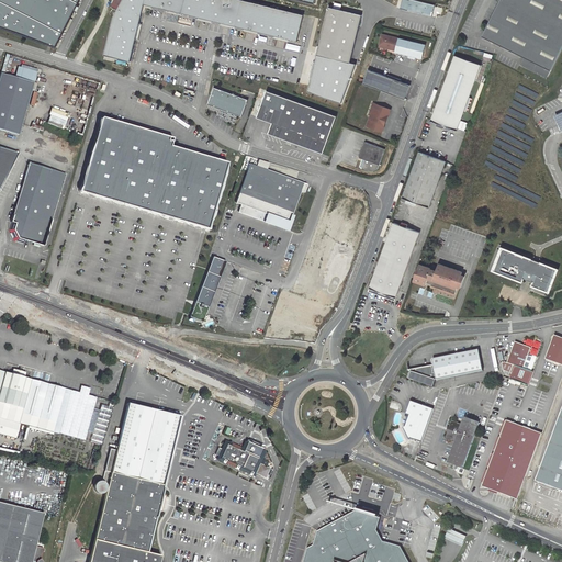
[(0,0),(0,26),(57,47),(80,0),(0,0)]
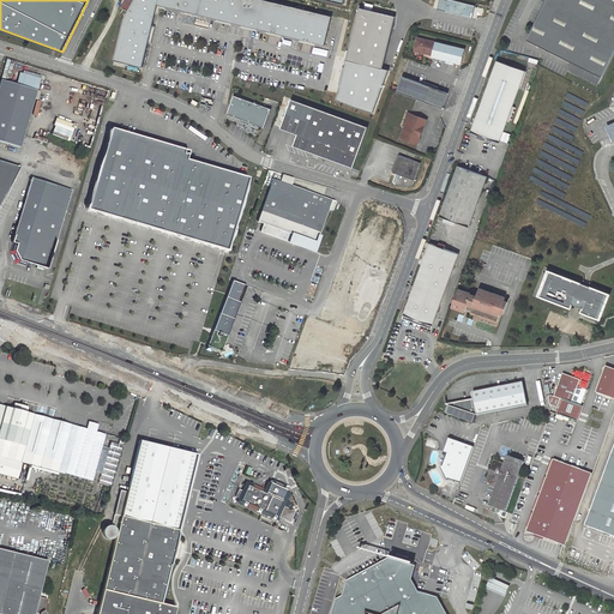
[(158,5),(325,46),(332,17),(262,0),(134,0),(125,19),(114,60),(143,67),(158,5)]
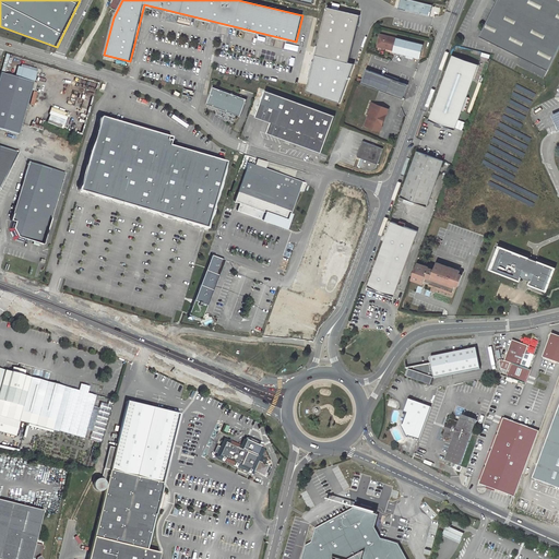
[(558,48),(558,0),(497,0),(480,36),(522,57),(518,64),(537,74),(540,67),(548,70),(558,48)]
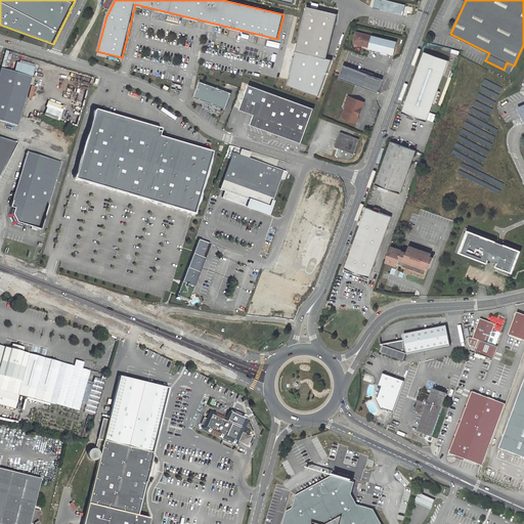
[(329,58),(338,12),(307,6),(298,51),(329,58)]
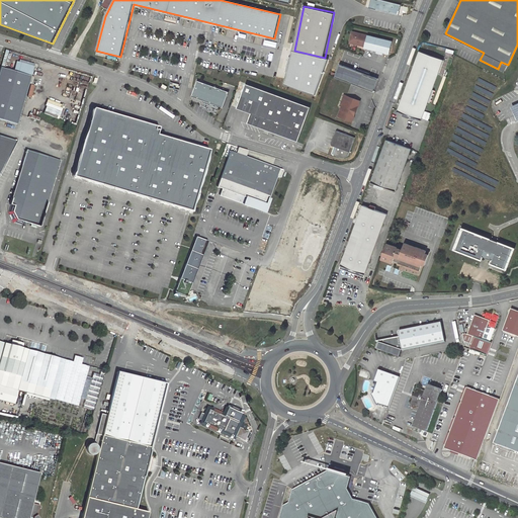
[(390,54),(393,40),(367,35),(352,31),(350,42),(365,47),(364,48),(390,54)]
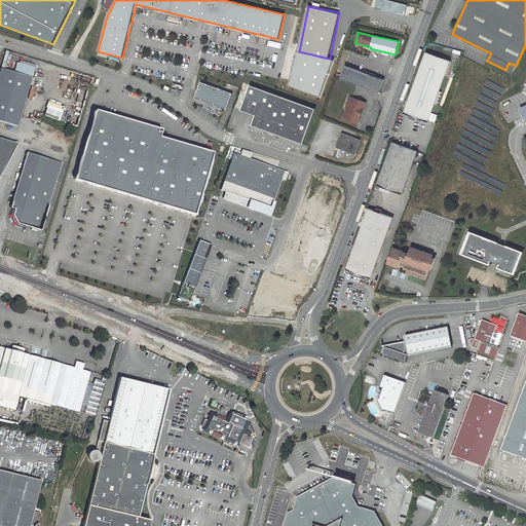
[(450,60),(425,51),(404,113),(427,121),(450,60)]
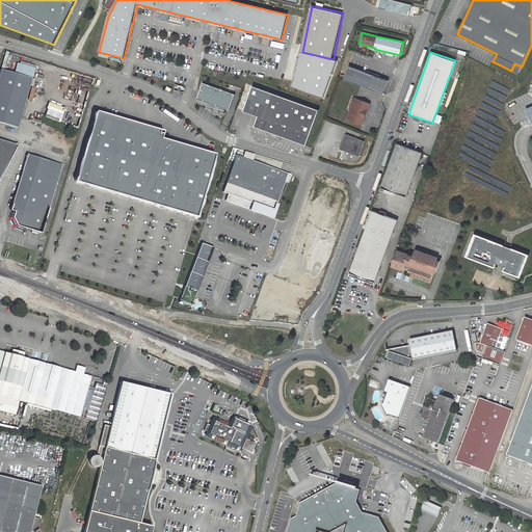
[(352,58),(347,73),(354,76),(360,60),(352,58)]
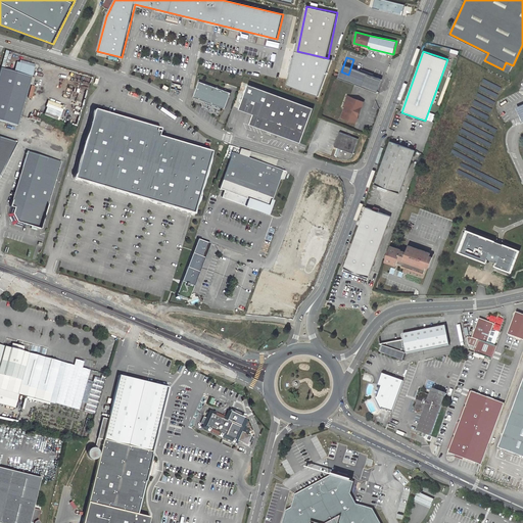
[(513,65),(506,62),(503,69),(510,73),(513,65)]
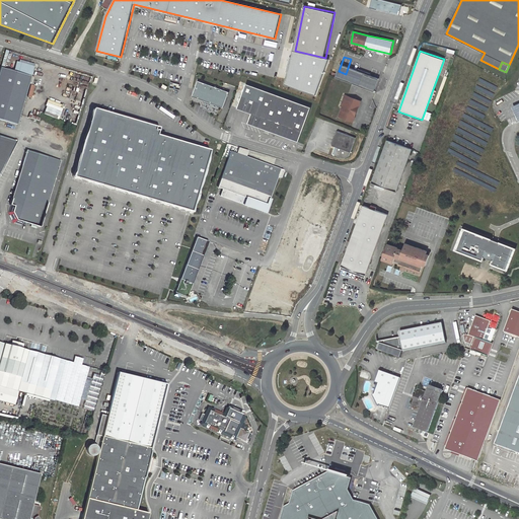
[(31,76),(1,67),(0,71),(0,120),(17,125),(31,76)]
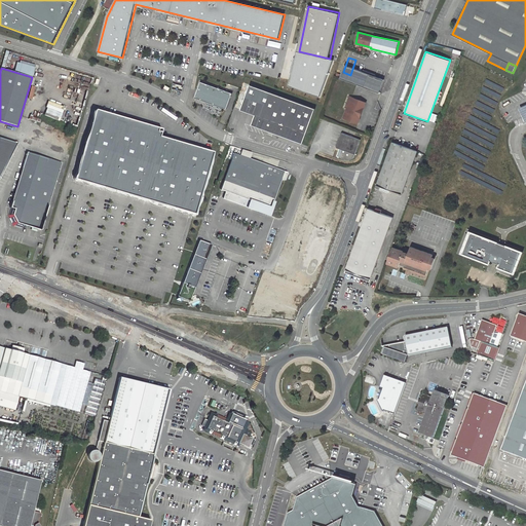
[(194,99),(226,110),(232,94),(200,82),(194,99)]
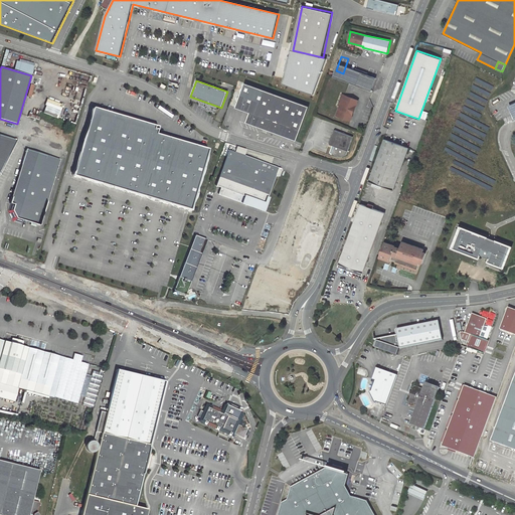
[(309,107),(243,83),(235,109),(249,114),(246,124),(297,141),(309,107)]
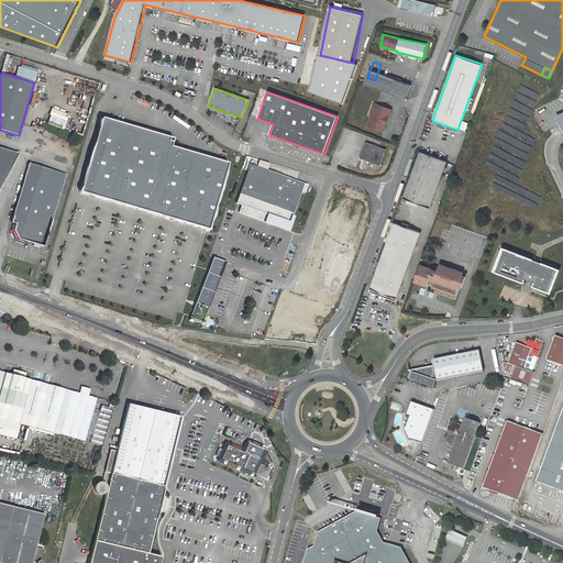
[(386,116),(388,110),(374,105),(370,116),(372,117),(367,128),(381,132),(383,127),(382,125),(385,116),(386,116)]
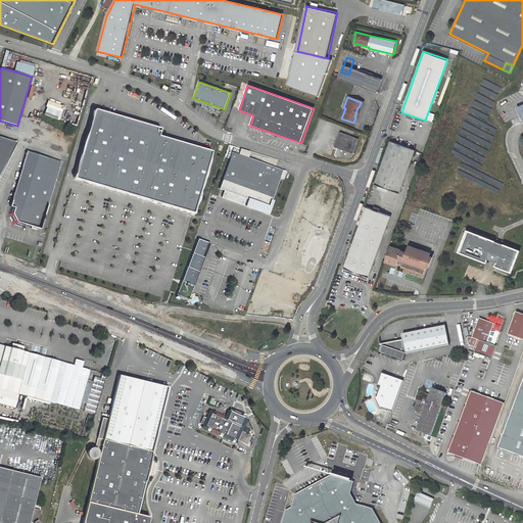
[(361,102),(359,107),(358,107),(354,116),(355,117),(353,123),(355,124),(363,102),(361,102)]
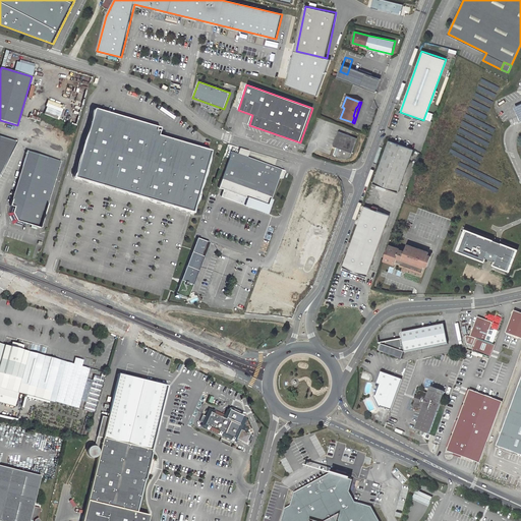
[(205,104),(203,110),(218,115),(220,109),(205,104)]
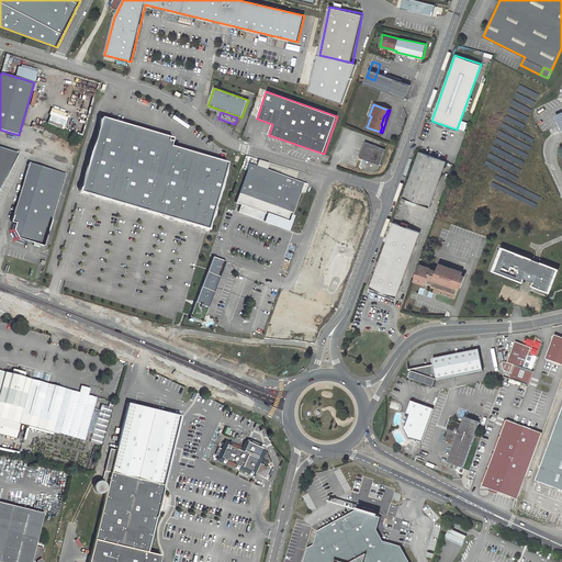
[(208,229),(227,164),(169,146),(171,139),(101,117),(79,192),(208,229)]
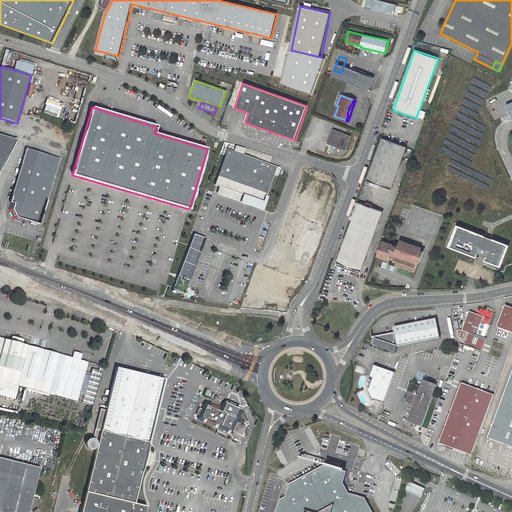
[(351,136),(332,129),(327,144),(333,146),(330,153),(339,156),(344,154),(351,136)]
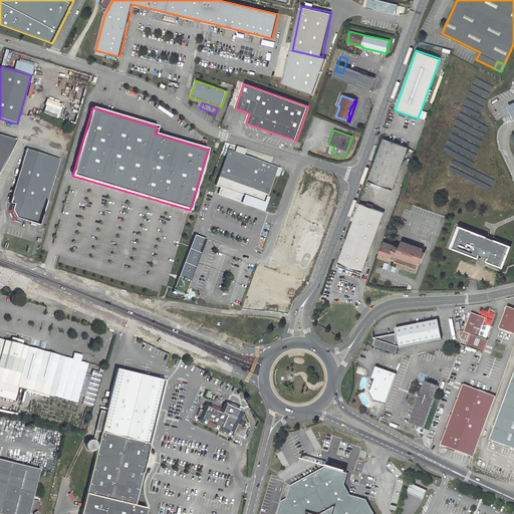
[(0,174),(17,140),(0,134),(0,174)]
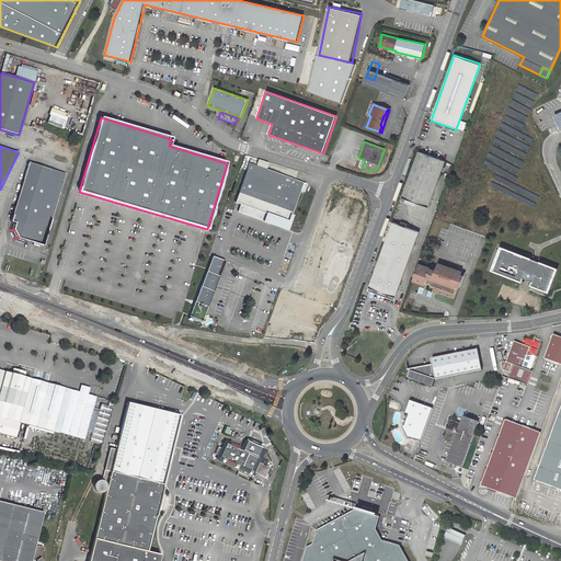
[(445,161),(419,151),(402,197),(427,207),(445,161)]
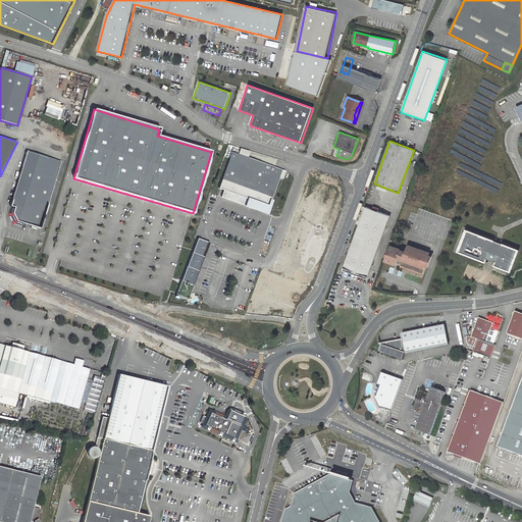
[(282,179),(284,171),(246,158),(248,152),(240,150),(238,155),(231,153),(219,189),(224,191),(221,197),(246,206),(248,200),(262,204),(261,206),(268,208),(268,207),(269,207),(271,201),(278,177),(282,179)]
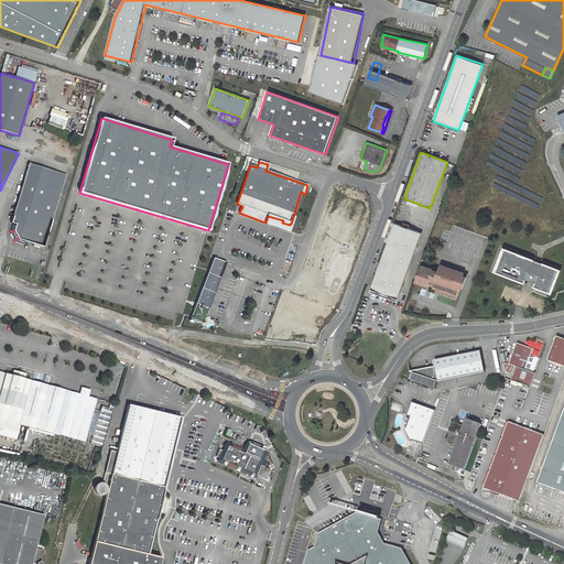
[(24,185),(30,163),(24,183),(9,231),(10,235),(11,228),(18,208),(24,185)]
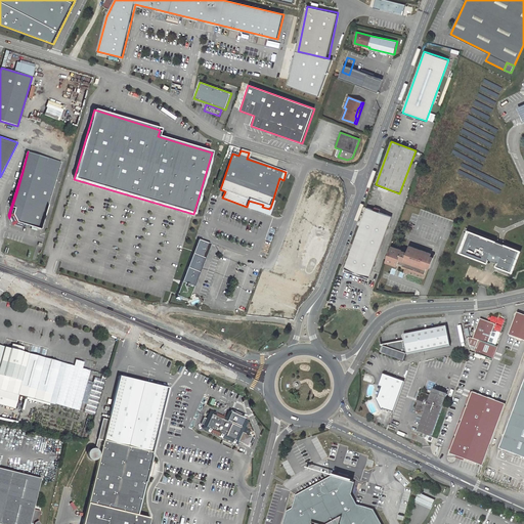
[(61,162),(28,151),(23,172),(16,193),(10,212),(9,218),(13,226),(22,228),(23,224),(40,229),(61,162)]
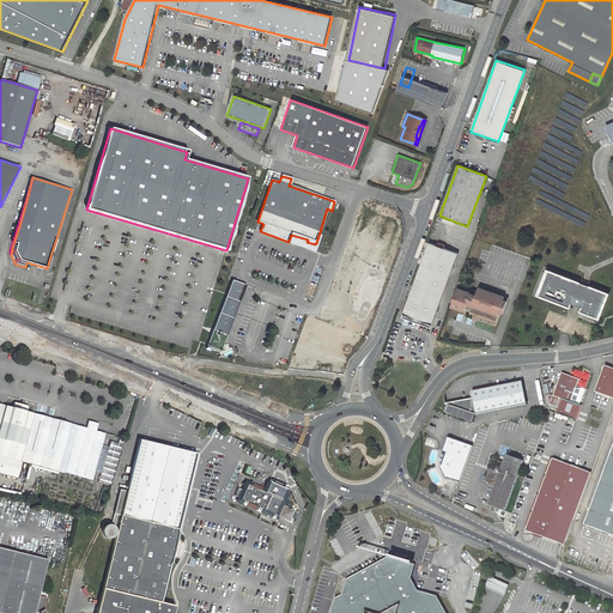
[(366,210),(340,287),(369,297),(383,255),(388,258),(400,222),(366,210)]
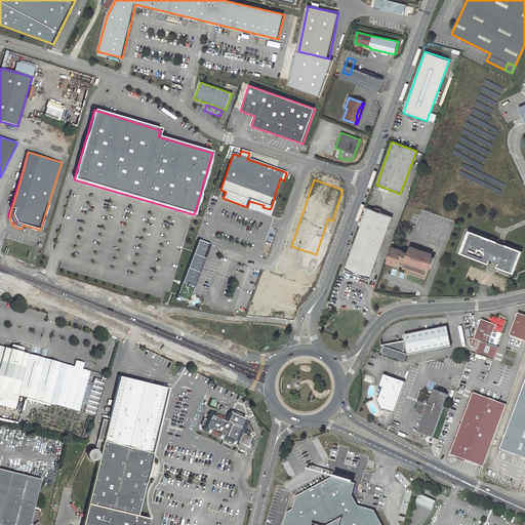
[(264,205),(249,201),(247,207),(270,215),(274,202),(273,202),(271,208),(270,208),(270,209),(263,207),(264,205)]
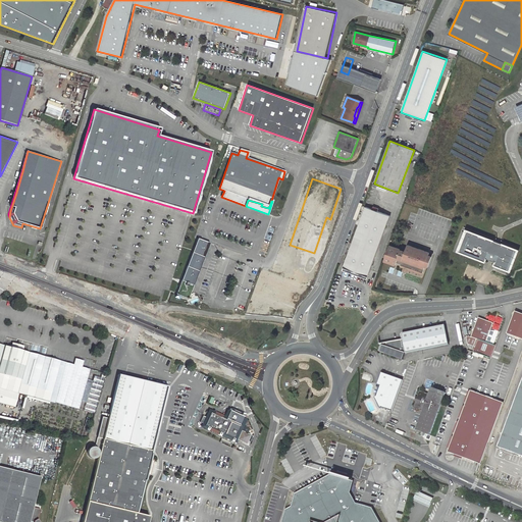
[(372,209),(366,207),(364,211),(344,267),(367,276),(389,215),(377,211),(372,209)]
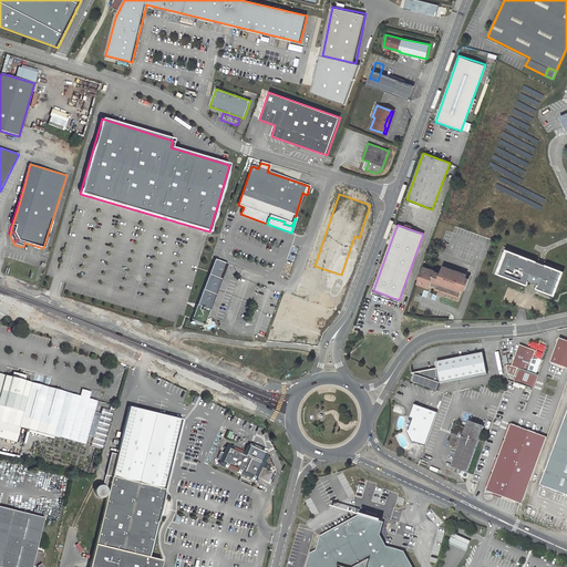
[(550,289),(538,285),(537,288),(550,294),(559,270),(540,264),(507,250),(498,274),(526,285),(528,280),(503,270),(509,253),(535,263),(534,266),(544,270),(545,266),(557,270),(550,289)]
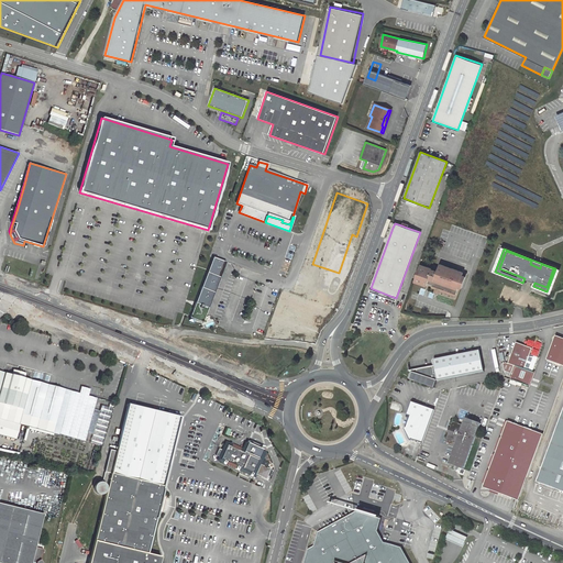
[(531,261),(506,251),(499,268),(527,279),(532,282),(547,287),(553,268),(541,264),(540,268),(530,264),(531,261)]
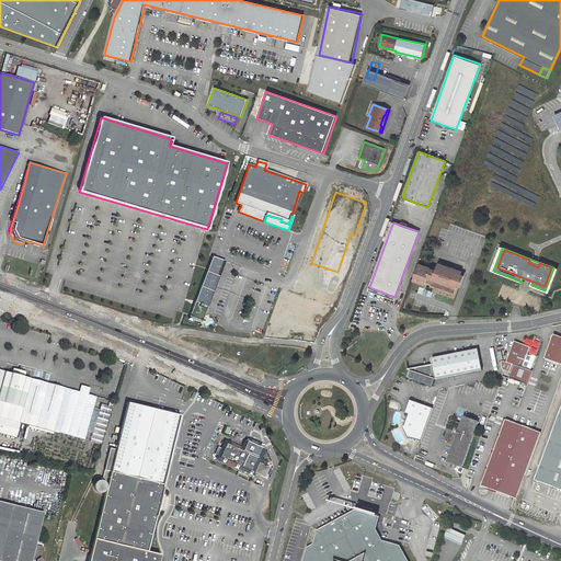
[(213,256),(190,317),(203,322),(226,261),(213,256)]
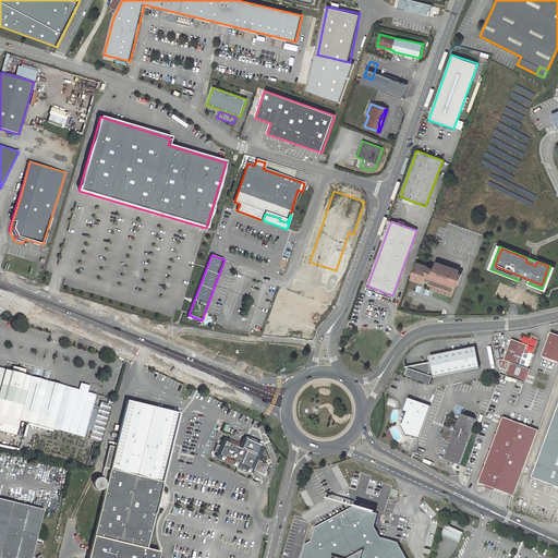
[(423,282),(424,280),(425,278),(427,279),(426,281),(428,282),(427,283),(432,284),(436,286),(452,292),(455,284),(458,286),(463,271),(436,262),(434,265),(429,263),(428,266),(416,263),(411,278),(423,282)]
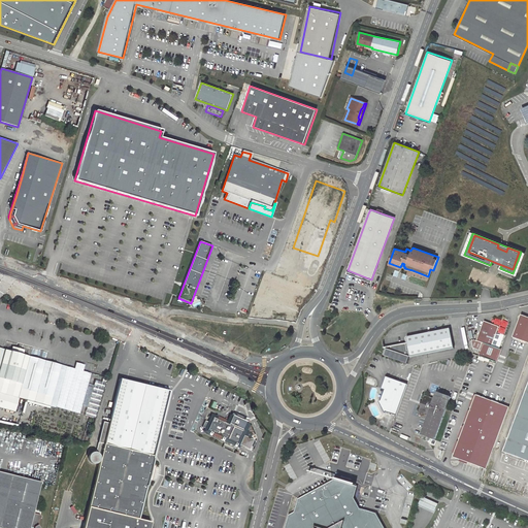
[(371,282),(371,279),(348,270),(347,273),(371,282)]
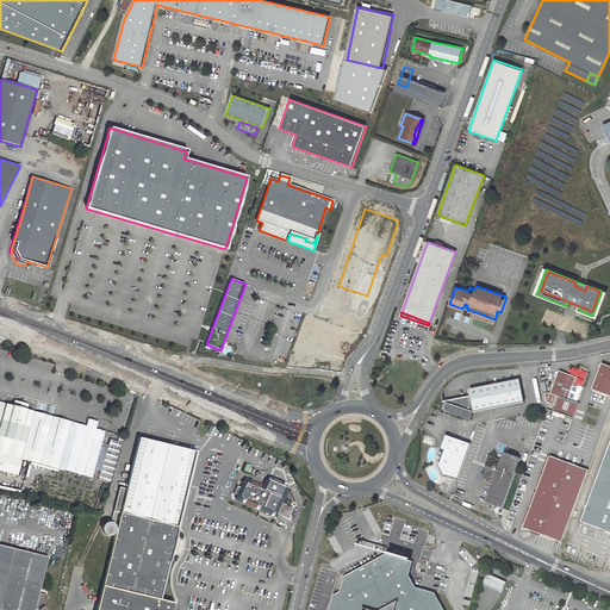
[(609,396),(609,366),(603,363),(593,390),(609,396)]
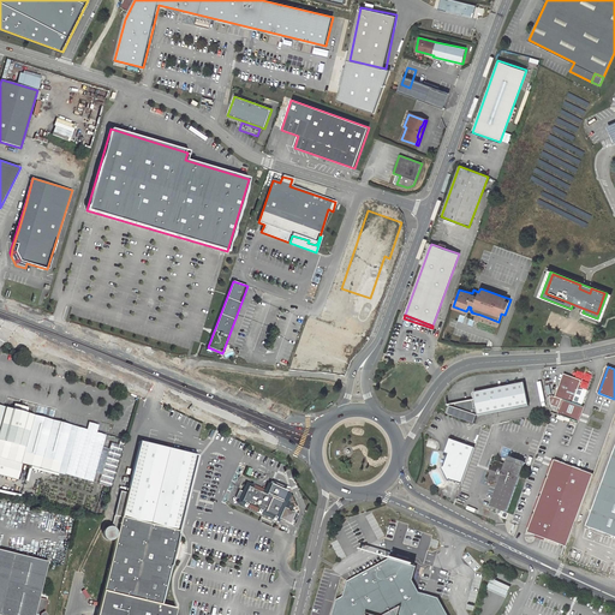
[(581,380),(563,374),(555,396),(553,395),(550,396),(551,405),(559,407),(562,399),(563,400),(559,415),(566,417),(571,419),(578,422),(584,407),(581,406),(587,390),(579,387),(581,380)]
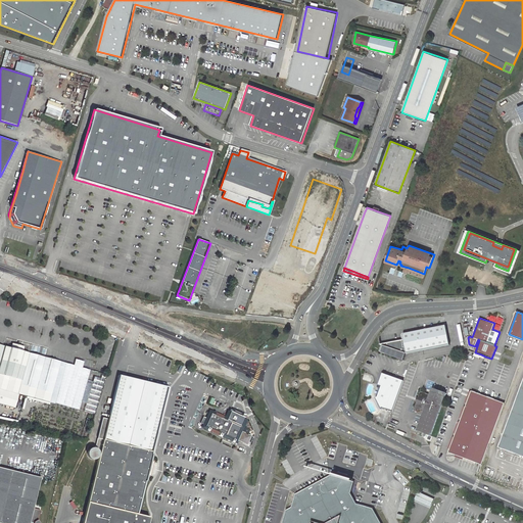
[(383,345),(381,352),(402,361),(403,361),(406,354),(449,345),(445,326),(402,334),(403,340),(380,344),(383,345)]
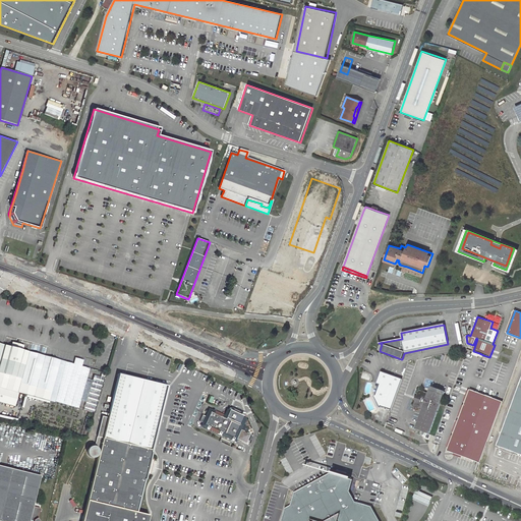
[(78,408),(80,400),(90,367),(30,350),(23,348),(25,344),(13,340),(11,344),(4,342),(0,341),(0,400),(14,404),(18,391),(78,408)]
